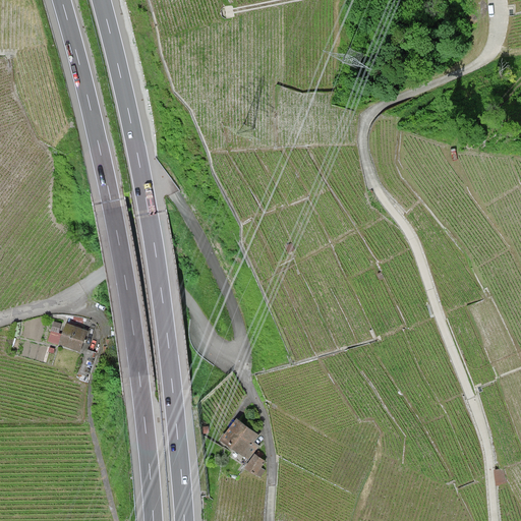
[(292,243),(286,246),(289,252),(295,250),(292,243)]
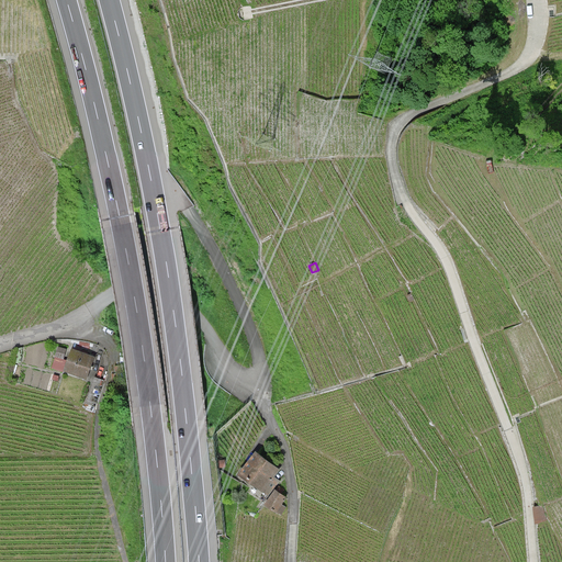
[(74,350),(66,372),(86,378),(92,357),(81,353),(74,350)]
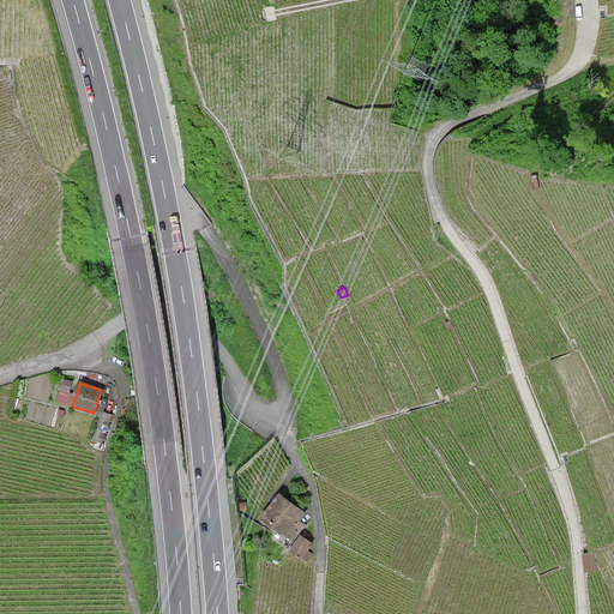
[(305,513),(278,494),(271,505),(263,518),(294,541),(305,525),(299,522),(305,513)]
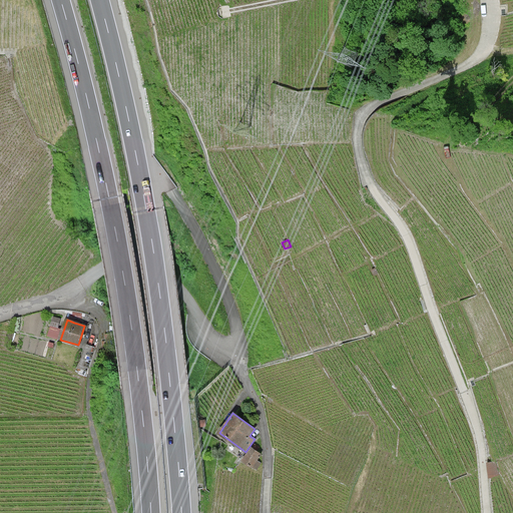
[(262,454),(251,447),(245,452),(241,461),(257,470),(262,463),(258,460),(262,454)]
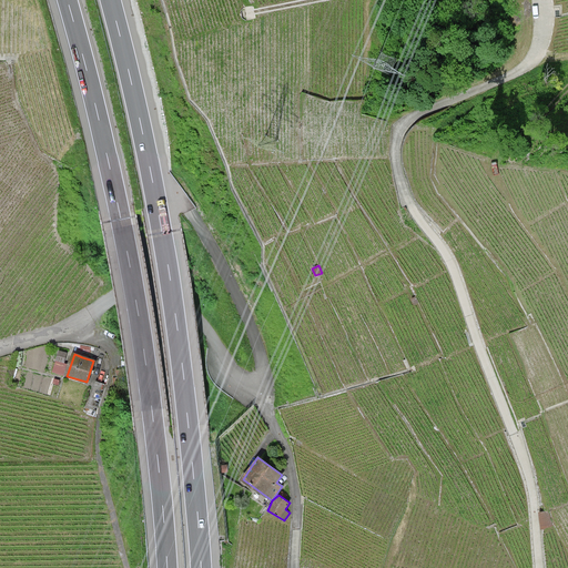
[(549,511),(539,513),(540,530),(553,527),(549,511)]
